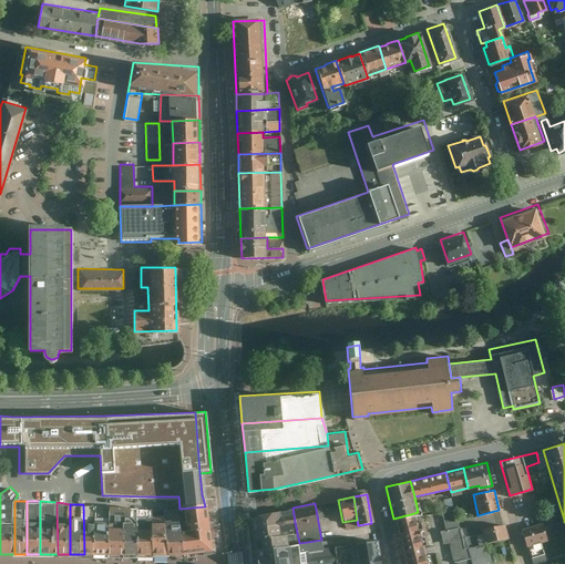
[(84,554),(99,554),(98,505),(83,504),(84,554)]
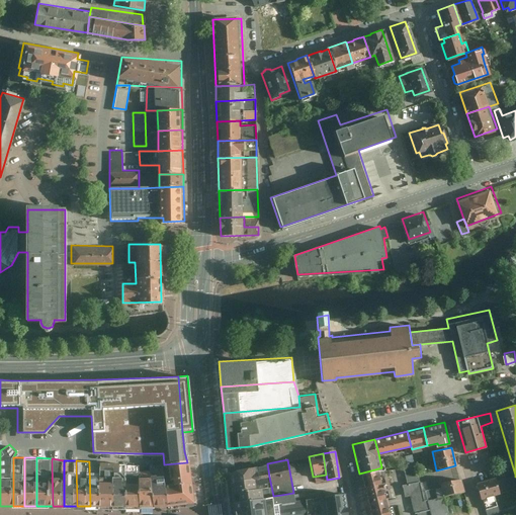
[(89,461),(90,506),(100,506),(100,461),(89,461)]
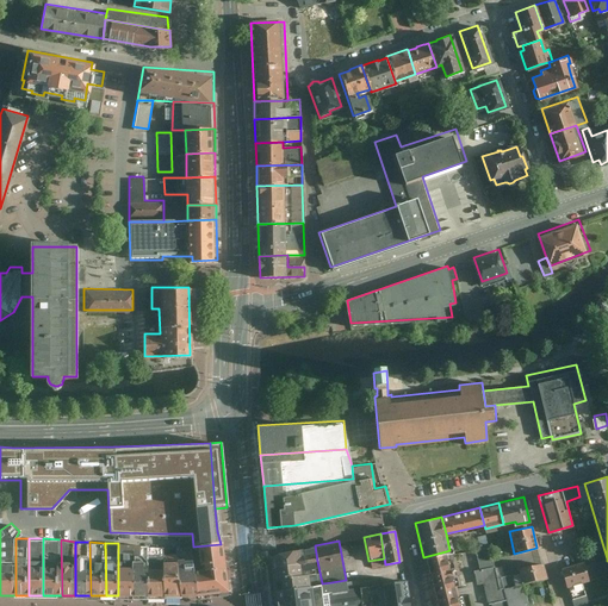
[(136,545),(118,543),(118,595),(137,597),(136,545)]
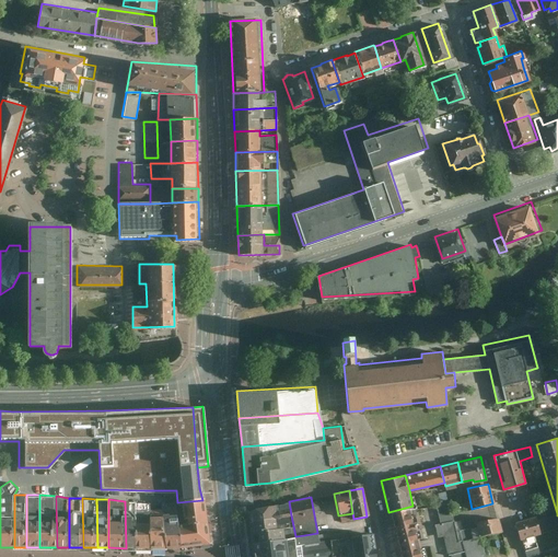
[(179,524),(186,523),(206,520),(202,500),(177,502),(179,524)]
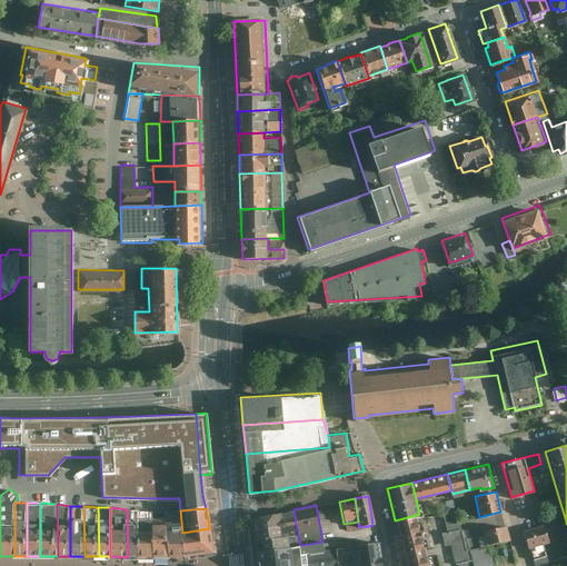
[(140,557),(140,510),(127,509),(128,557),(140,557)]
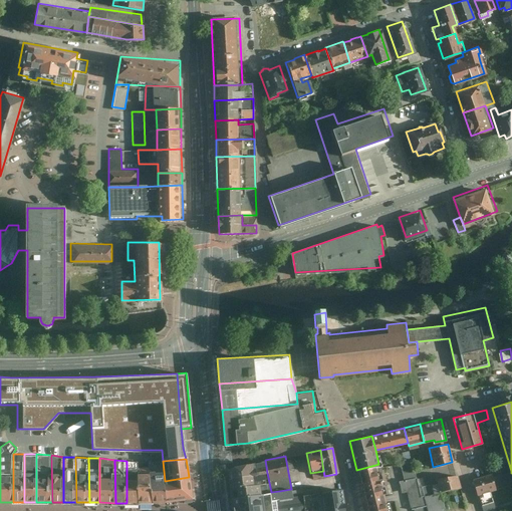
[(126,461),(126,503),(141,503),(139,460),(126,461)]
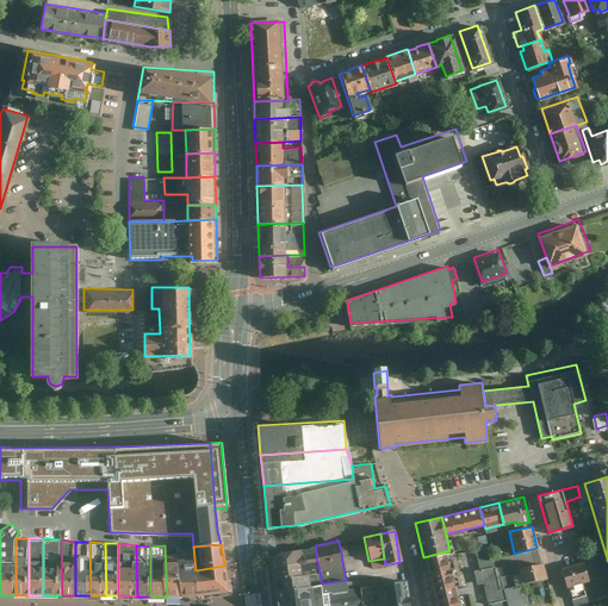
[(165,545),(167,597),(186,597),(182,547),(165,545)]
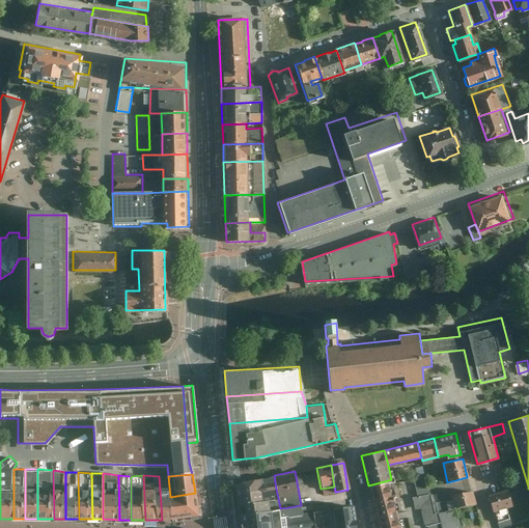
[(274,475),(255,479),(257,491),(276,489),(274,475)]
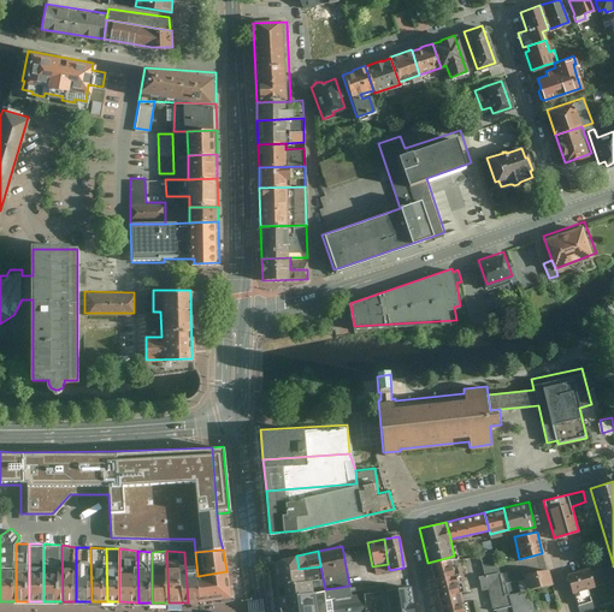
[(480,554),(484,575),(499,571),(495,551),(480,554)]
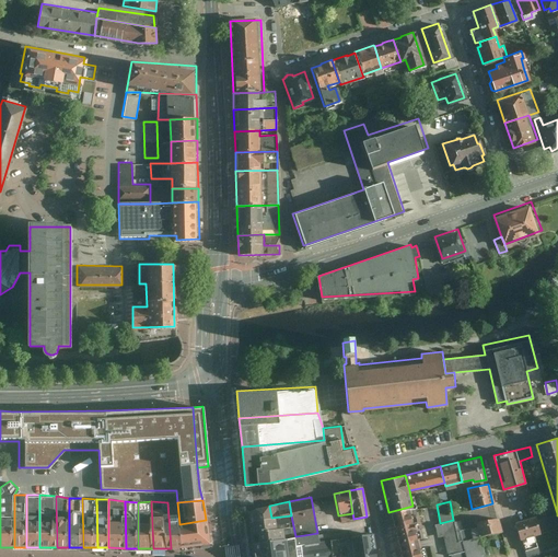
[(188,547),(186,523),(179,524),(177,502),(167,502),(171,548),(188,547)]
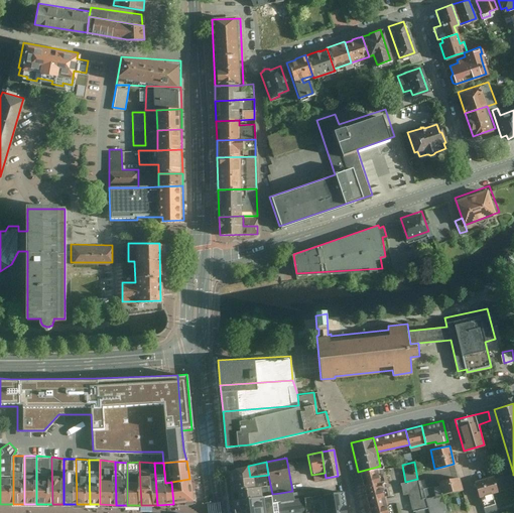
[(248,466),(227,469),(229,480),(250,477),(248,466)]
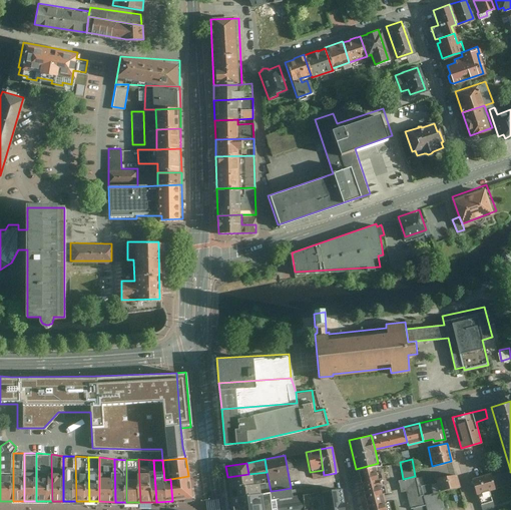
[(386,509),(375,464),(356,469),(366,509),(386,509)]
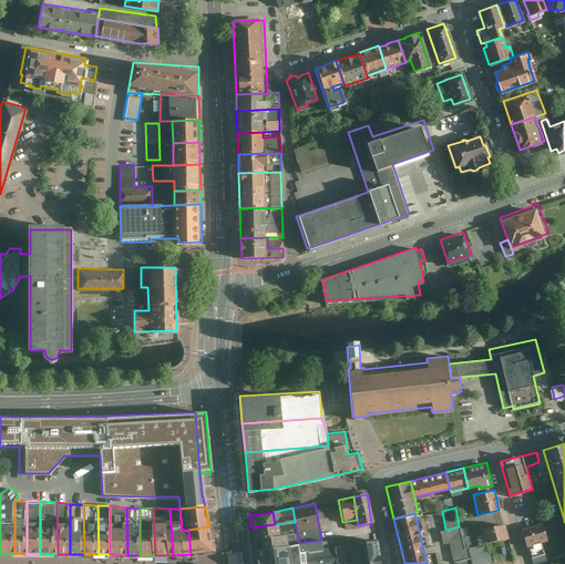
[(542,526),(546,540),(564,533),(564,522),(564,520),(542,526)]
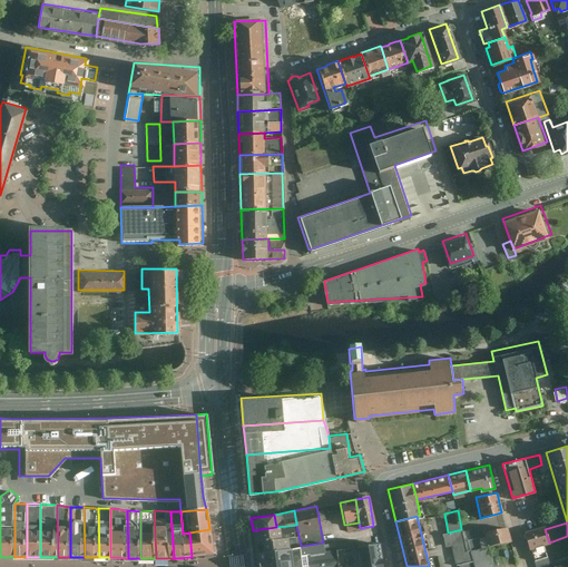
[(544,525),(524,531),(529,548),(541,545),(549,543),(545,529),(544,525)]
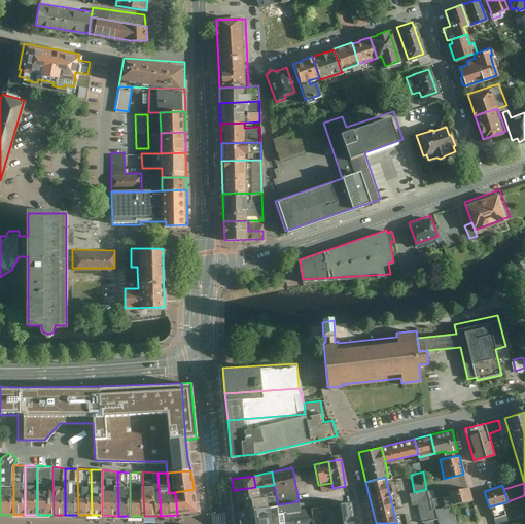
[(466,486),(447,490),(450,503),(469,499),(466,486)]
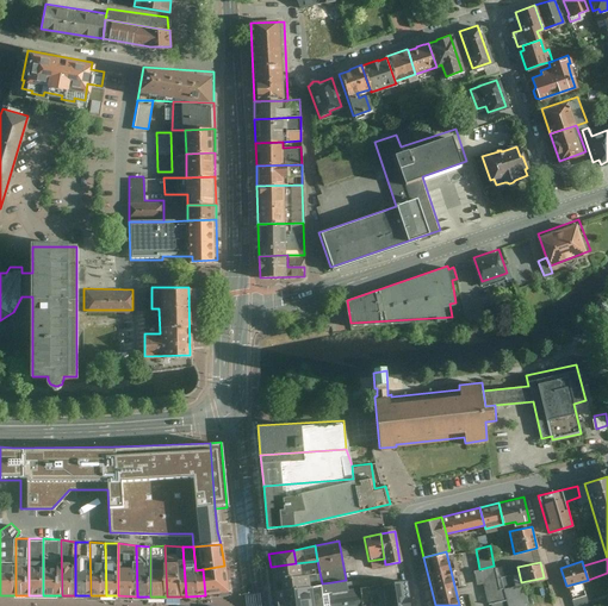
[(296,563),(271,567),(272,580),(297,576),(296,563)]
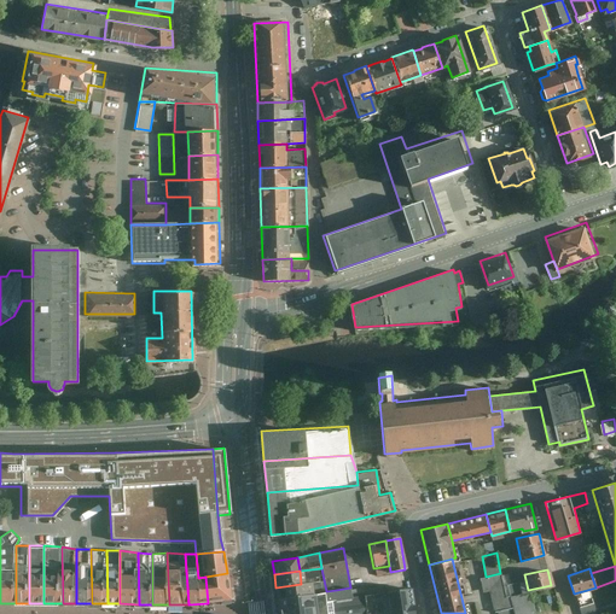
[(205,577),(208,603),(231,600),(227,573),(205,577)]
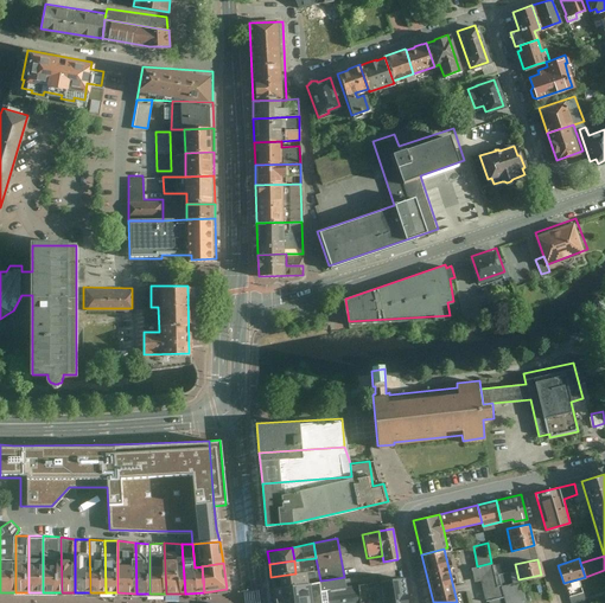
[(504,596),(502,585),(496,587),(491,563),(477,566),(472,566),(475,579),(479,578),(485,600),(488,600),(504,596)]
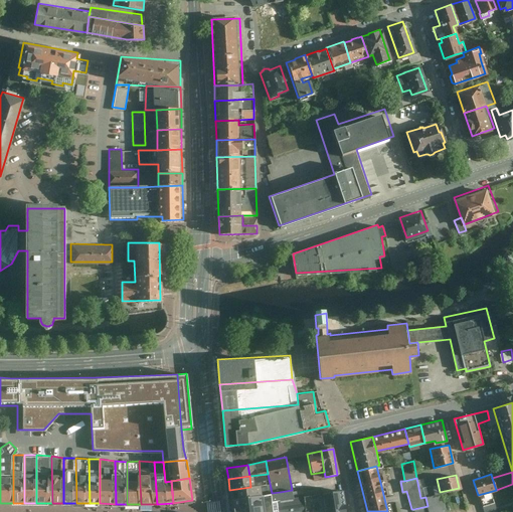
[(250,487),(229,490),(230,500),(262,495),(261,485),(250,487)]
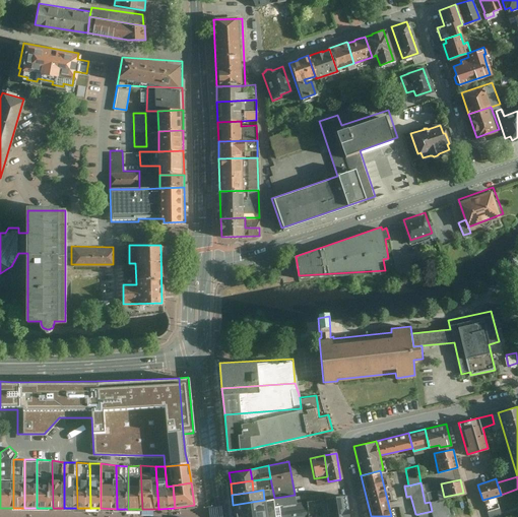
[(349,516),(345,495),(307,501),(309,516),(349,516)]
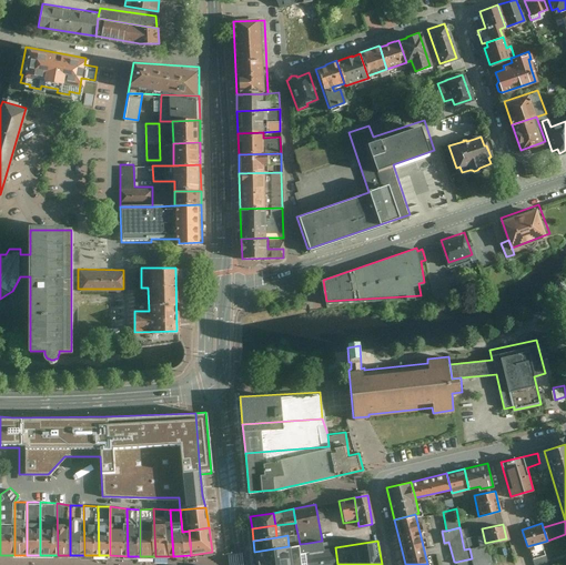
[(254,552),(255,564),(337,564),(335,547),(310,552),(309,543),(300,544),(289,546),(254,552)]
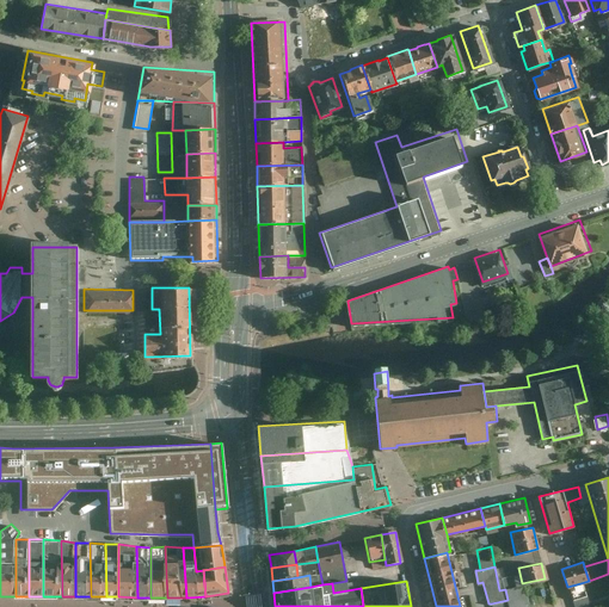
[(580,583),(567,587),(571,600),(585,595),(580,583)]
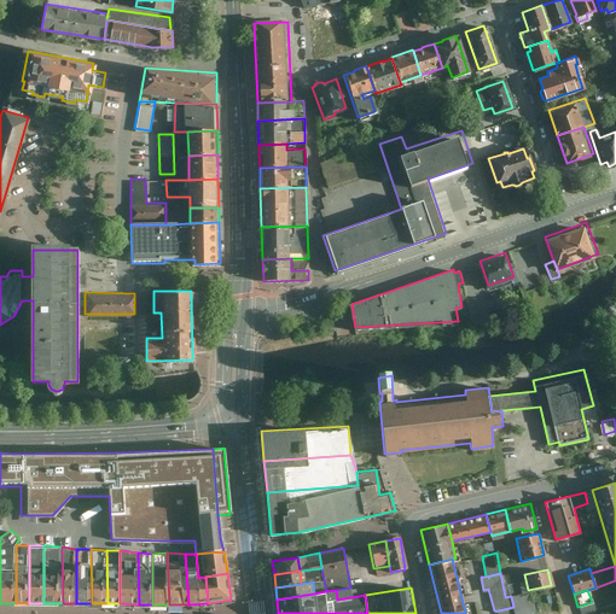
[(515,613),(536,613),(532,591),(511,596),(513,607),(515,613)]
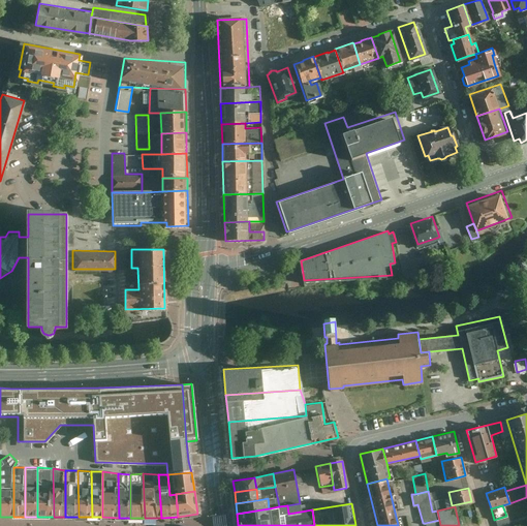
[(494,520),(496,525),(509,525),(506,516),(494,520)]
